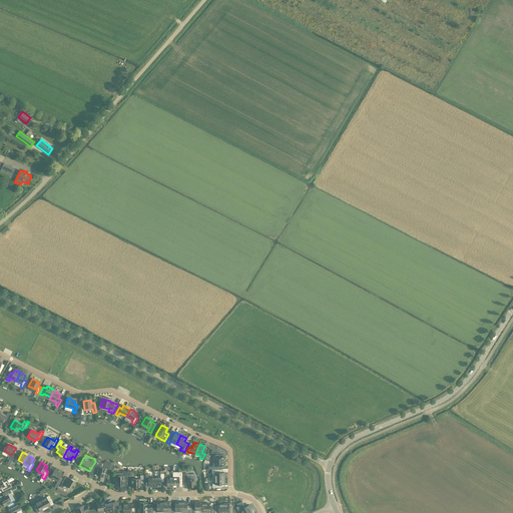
[(98,467),(96,475),(103,477),(107,478),(109,470),(105,469),(98,467)]
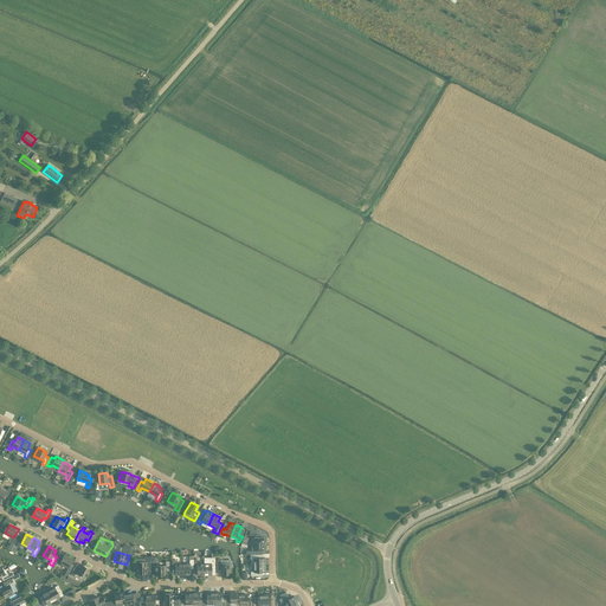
[(251,554),(251,565),(253,565),(264,565),(264,556),(262,556),(262,554),(255,554),(251,554)]
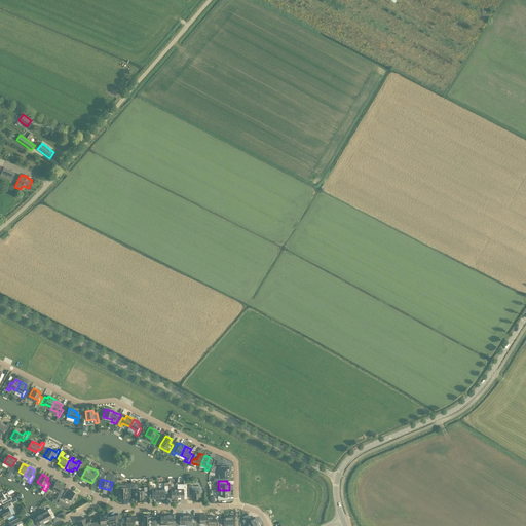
[(60,497),(64,491),(61,489),(63,486),(55,482),(51,489),(59,493),(55,499),(53,498),(52,501),(57,503),(60,497)]
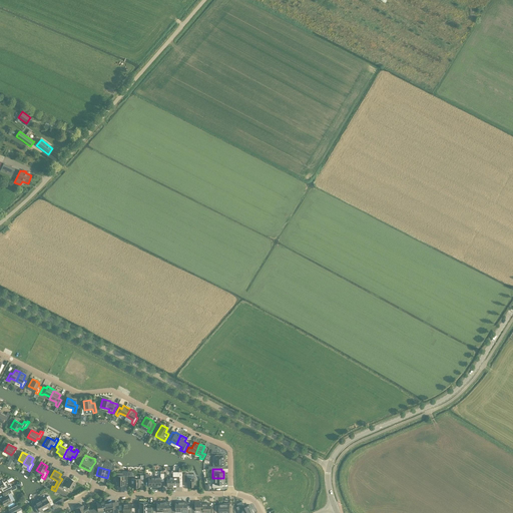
[(160,477),(154,477),(154,487),(160,487),(160,481),(163,481),(163,474),(163,471),(160,471),(160,474),(160,477)]
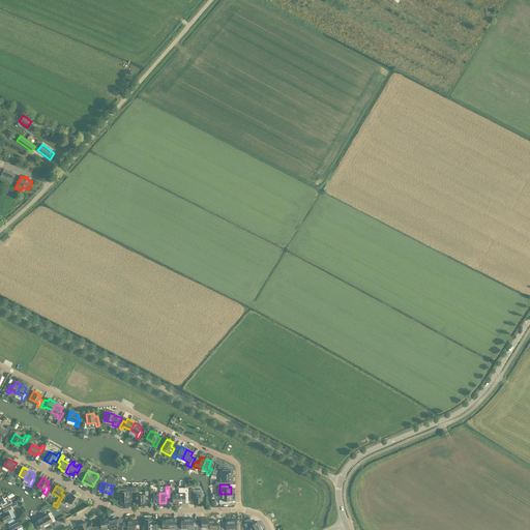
[(178,488),(178,493),(178,503),(185,503),(185,497),(188,497),(187,488),(178,488)]
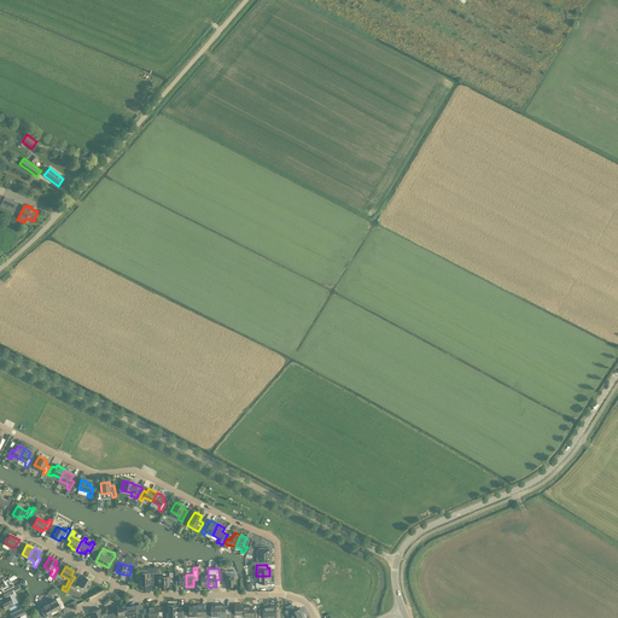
[(222,575),(222,581),(226,581),(226,586),(234,586),(234,575),(226,575),(226,570),(222,570),(222,575)]
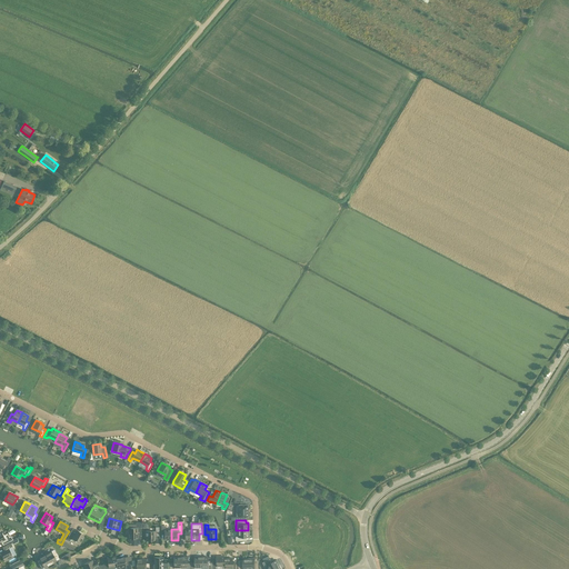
[(185,526),(181,526),(181,533),(185,533),(185,540),(191,540),(191,529),(185,529),(185,526)]
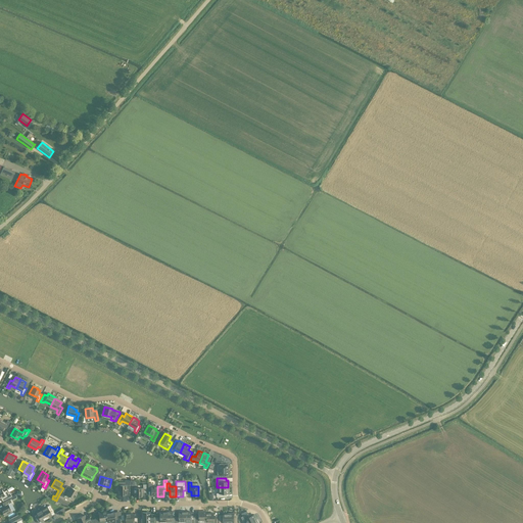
[(143,496),(142,492),(146,492),(146,484),(143,484),(143,488),(134,488),(134,496),(143,496)]
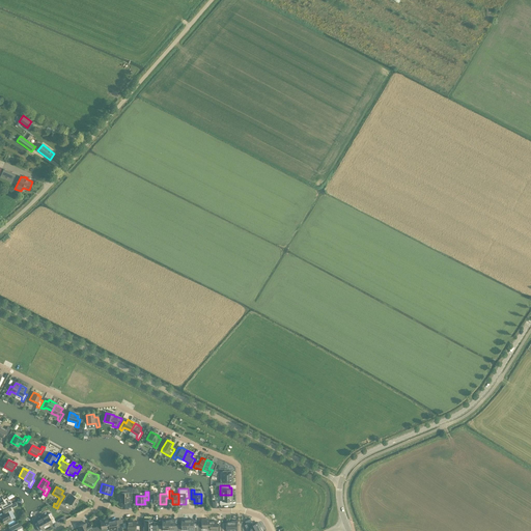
[(154,493),(150,493),(150,499),(154,499),(154,500),(154,504),(160,504),(160,494),(154,494),(154,493)]
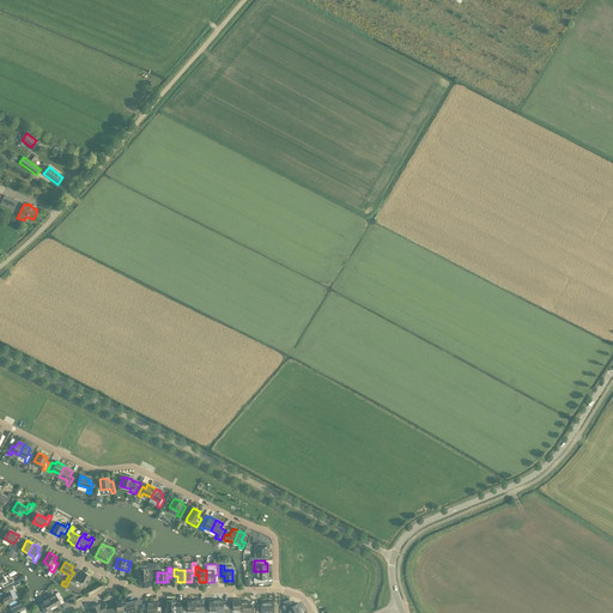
[(91,576),(83,571),(82,572),(78,570),(72,581),(76,583),(77,580),(78,580),(86,584),(91,576)]
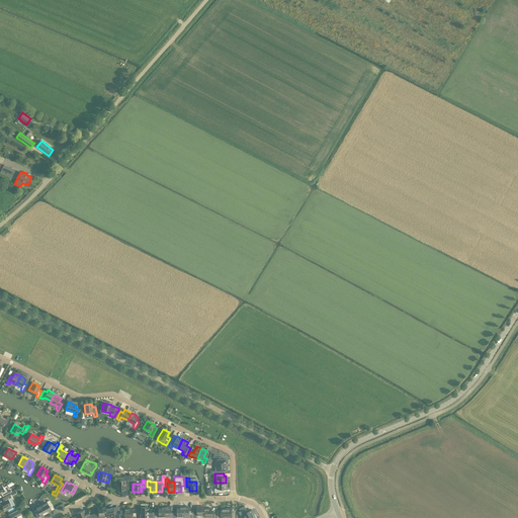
[(5,495),(9,493),(6,486),(3,488),(1,485),(1,484),(0,483),(0,493),(3,492),(5,495)]
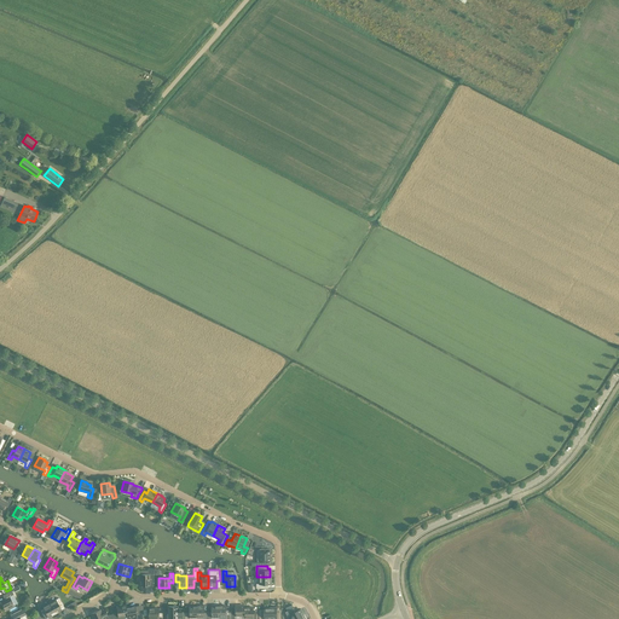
[(256,583),(256,588),(270,588),(270,577),(259,577),(259,583),(256,583)]
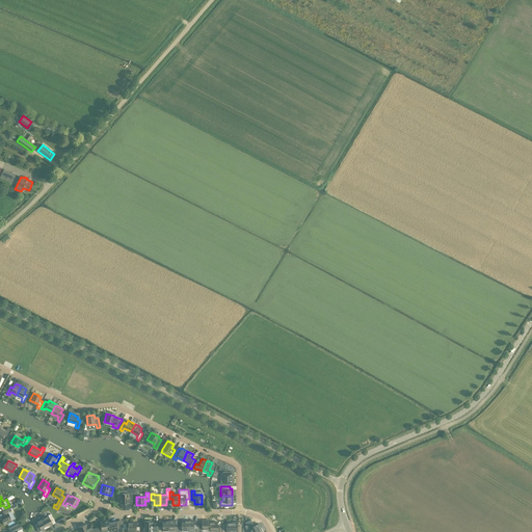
[(59,506),(57,509),(68,515),(70,511),(59,506)]
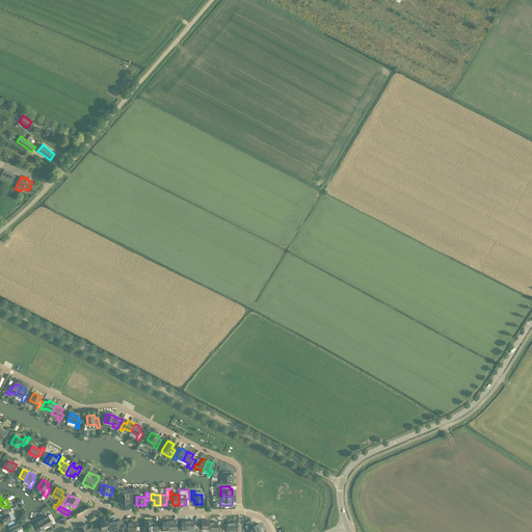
[(11,511),(9,508),(2,512),(4,515),(1,517),(4,525),(12,521),(8,512),(11,511)]
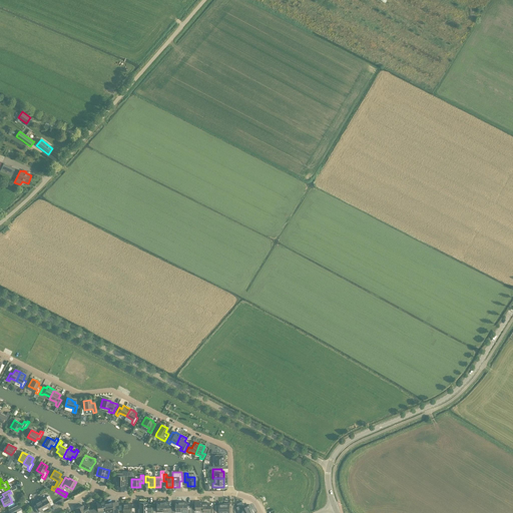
[(46,497),(41,500),(45,508),(51,505),(53,504),(51,499),(49,497),(49,496),(46,497)]
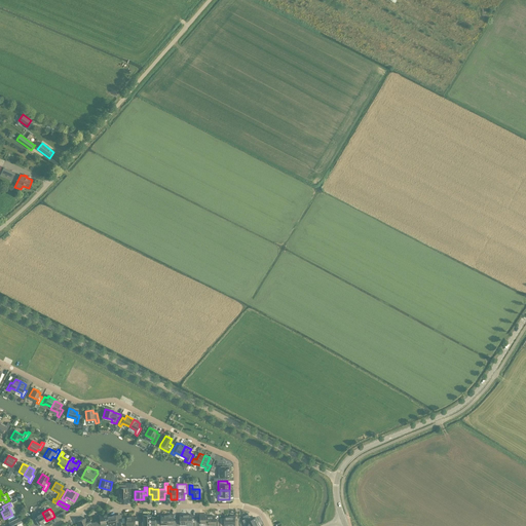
[(35,519),(37,524),(38,525),(41,524),(46,521),(42,513),(36,516),(37,518),(35,519)]
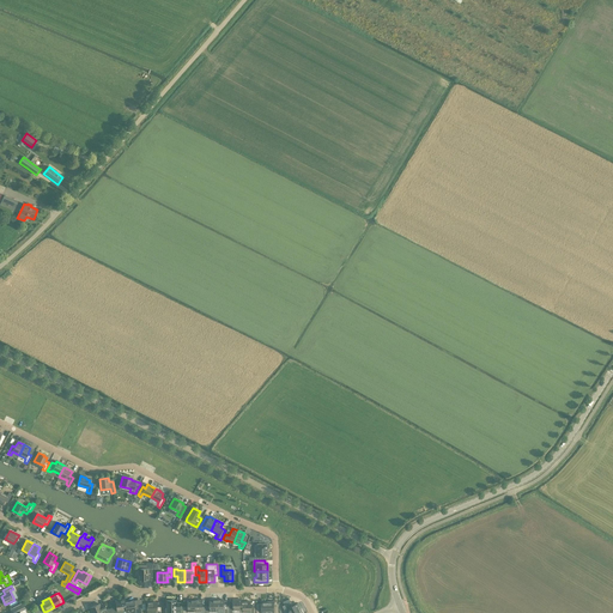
[(116,612),(116,611),(126,610),(125,601),(125,600),(115,601),(116,606),(113,606),(113,612),(116,612)]
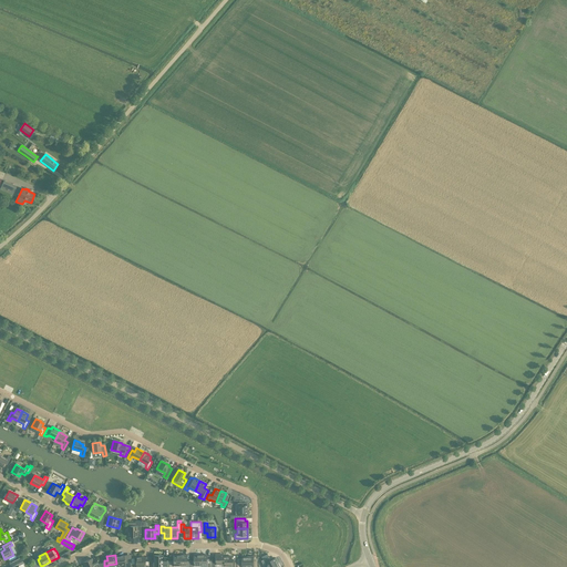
[(115,556),(116,564),(116,566),(125,565),(125,566),(129,566),(127,559),(124,559),(124,555),(115,556)]
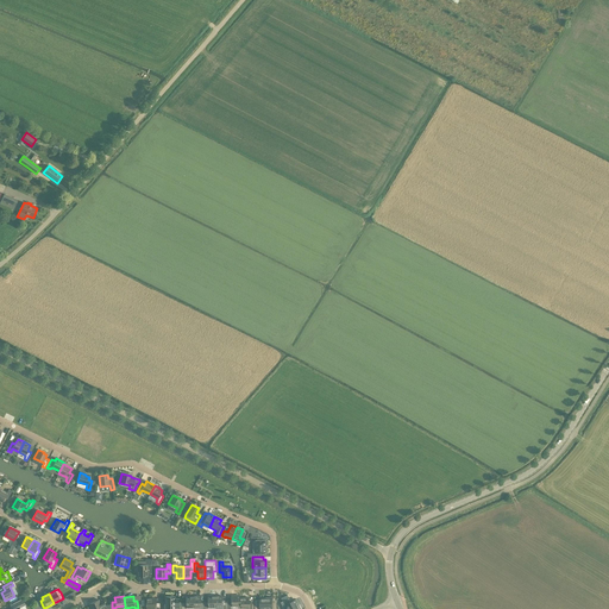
[(164,604),(164,608),(181,608),(181,603),(181,598),(174,598),(174,596),(165,596),(165,604),(164,604)]
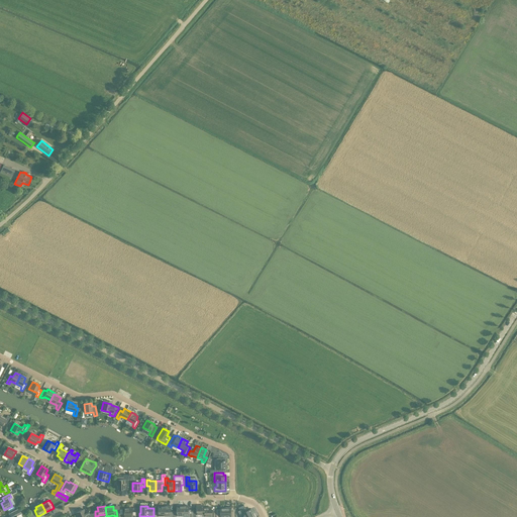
[(154,516),(158,516),(164,516),(164,506),(158,506),(158,512),(154,512),(154,516)]
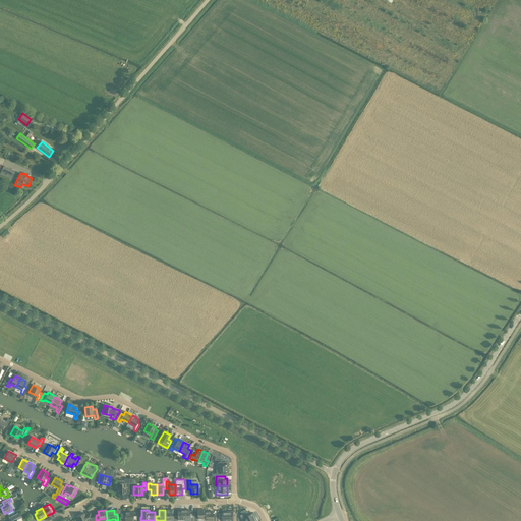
[(171,510),(165,510),(165,520),(171,520),(174,520),(174,515),(171,515),(171,510)]
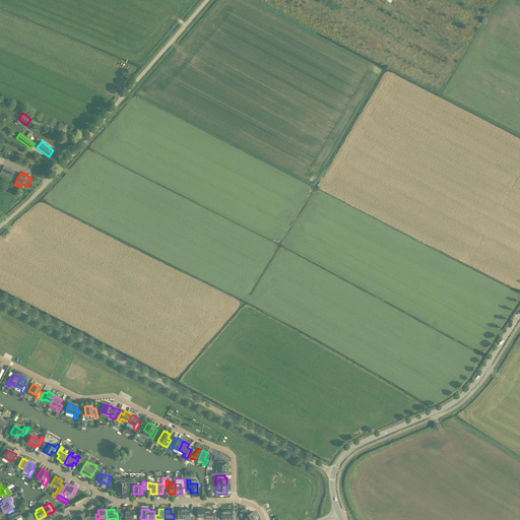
[(174,514),(174,519),(177,519),(184,519),(184,509),(177,509),(177,514),(174,514)]
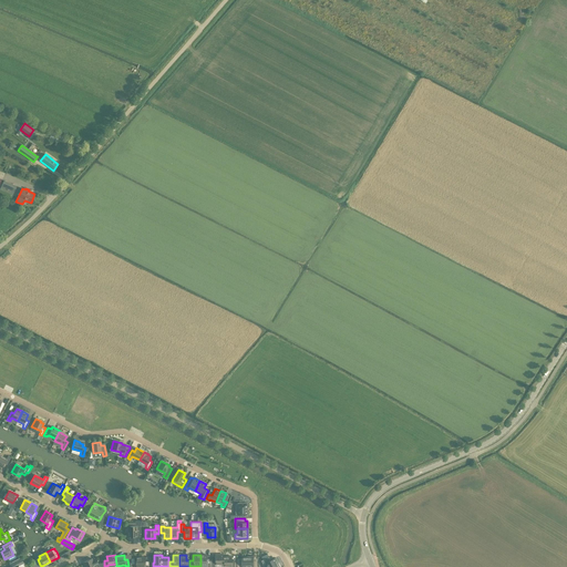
[(200,555),(200,566),(199,566),(209,566),(210,560),(207,560),(207,555),(200,555)]
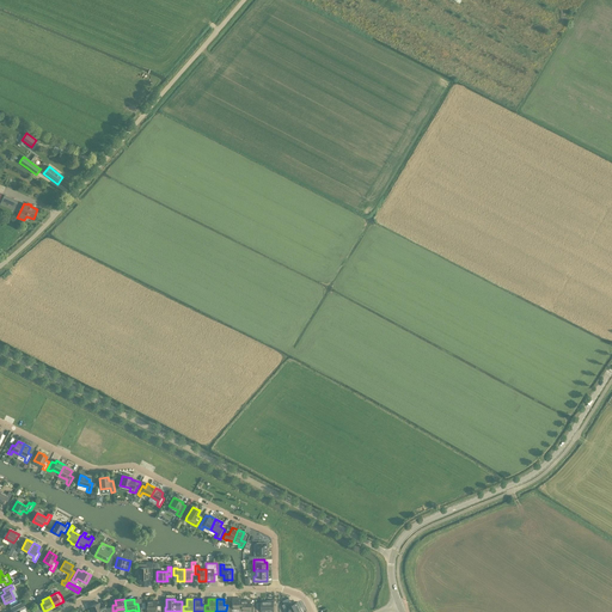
[(232,611),(232,609),(242,609),(242,601),(242,599),(232,599),(232,604),(228,604),(228,611),(232,611)]
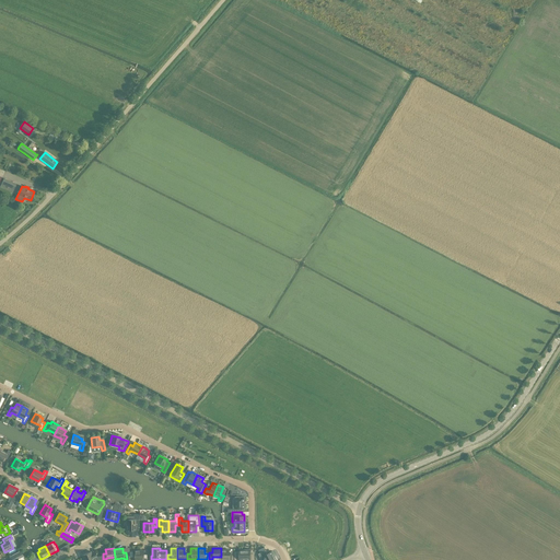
[(230,559),(229,555),(229,549),(221,550),(221,557),(221,559),(229,559),(230,559)]
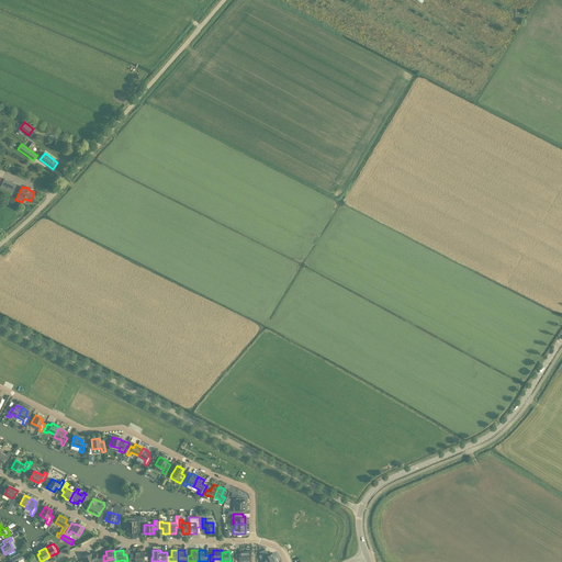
[(239,553),(235,553),(234,561),(238,561),(239,561),(245,561),(245,559),(245,551),(239,551),(239,553)]
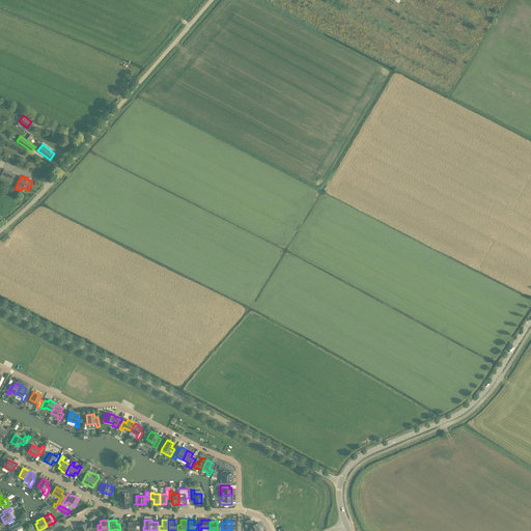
[(236,521),(231,521),(231,528),(231,530),(238,530),(236,530),(241,530),(241,523),(236,523),(236,521)]
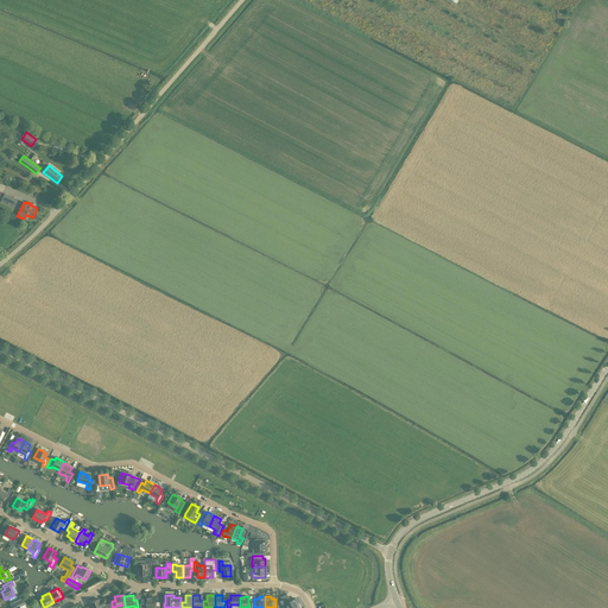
[(156,597),(145,597),(145,607),(153,607),(152,607),(158,607),(159,602),(156,602),(156,597)]
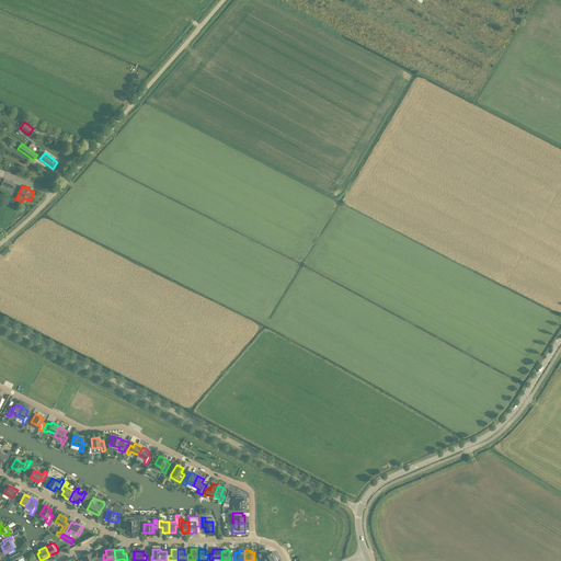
[(266,551),(259,554),(261,558),(263,557),(264,560),(267,560),(268,560),(275,558),(272,551),(267,553),(266,551)]
